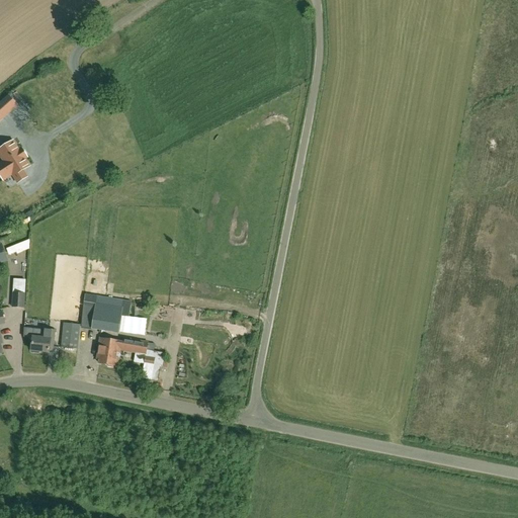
[(19,151),(13,142),(4,147),(0,150),(0,155),(0,156),(4,162),(0,165),(0,175),(3,180),(12,174),(18,183),(26,177),(22,171),(29,167),(24,159),(19,151)]
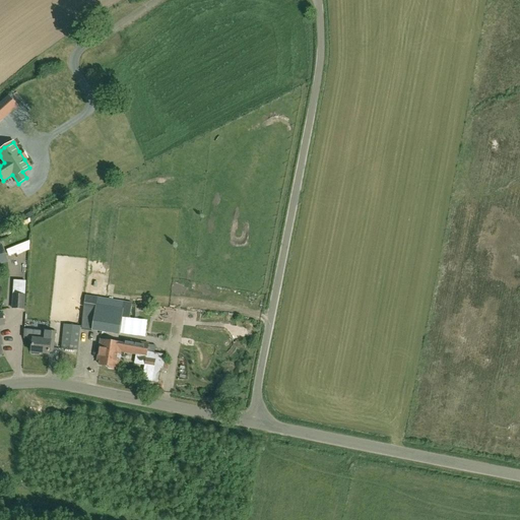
[(13,280),(13,294),(12,294),(12,308),(24,309),(25,295),(25,281),(13,280)]
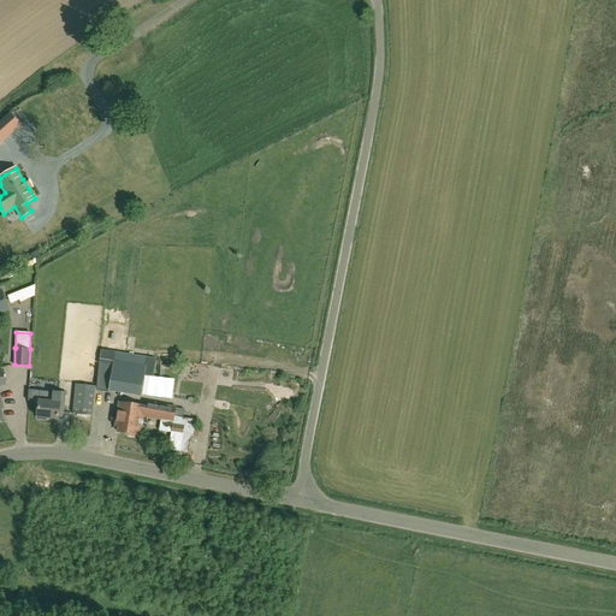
[(81,381),(96,380),(95,349),(80,350),(81,381)]
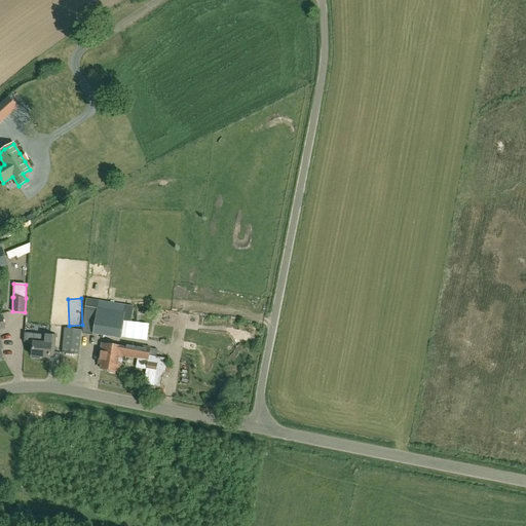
[(120,338),(124,312),(125,304),(99,300),(94,334),(120,338)]
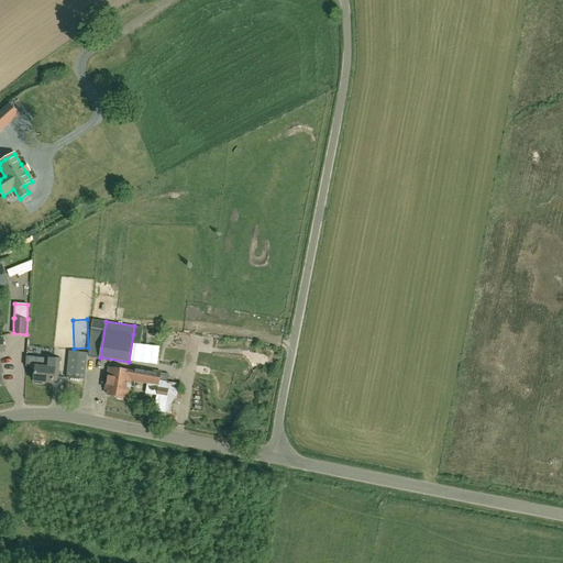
[(72,340),(72,333),(29,331),(28,350),(50,351),(51,339),(72,340)]
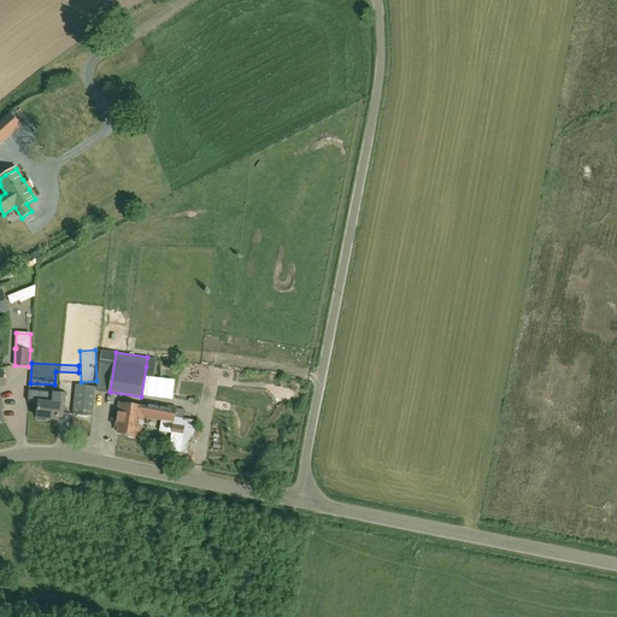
[(93,417),(95,388),(76,386),(72,415),(93,417)]
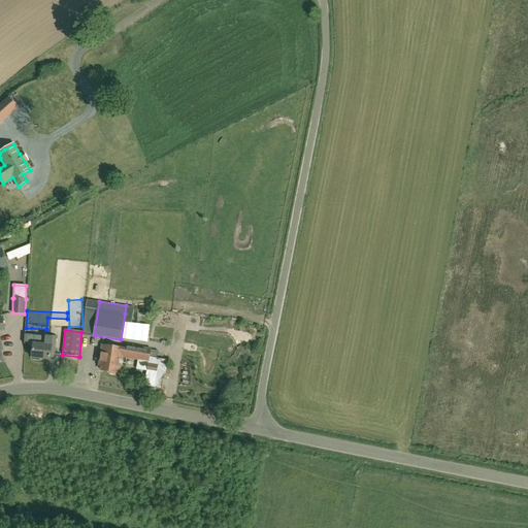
[(25,337),(24,342),(32,343),(31,356),(32,356),(32,358),(39,359),(39,357),(50,358),(51,354),(54,354),(55,336),(45,335),(45,339),(25,337)]
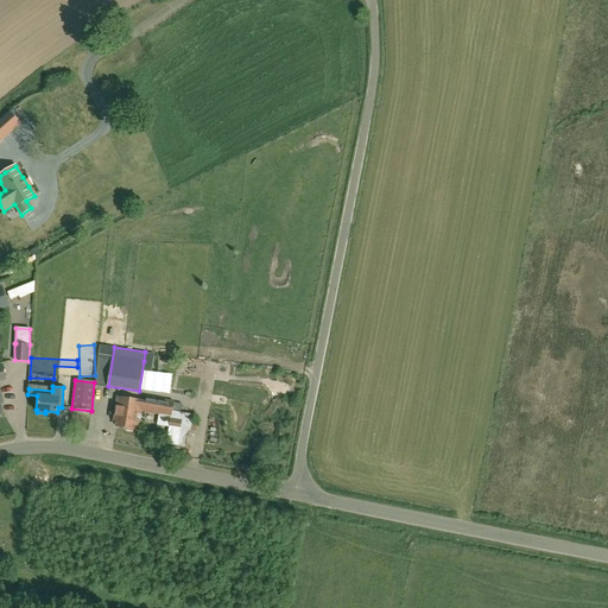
[(118,398),(114,419),(118,419),(116,426),(127,428),(127,430),(133,430),(133,429),(135,429),(135,424),(139,425),(141,411),(171,416),(171,415),(173,401),(145,397),(144,401),(118,398)]
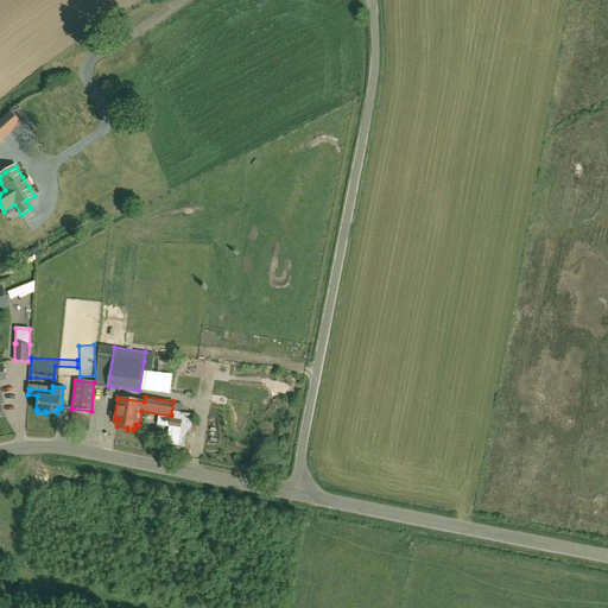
[(154,422),(165,424),(166,416),(156,415),(154,422)]
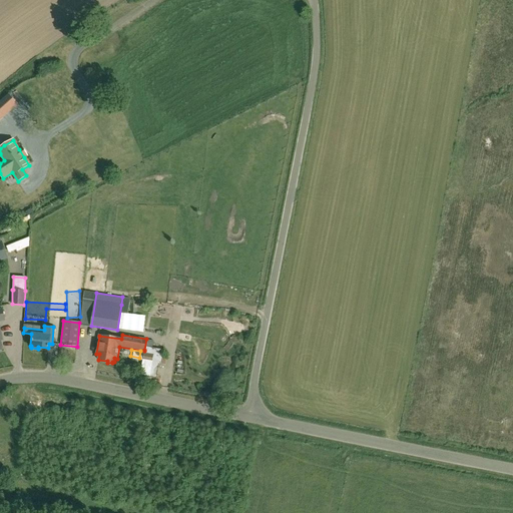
[(144,351),(143,359),(153,361),(154,351),(144,350),(144,351)]
